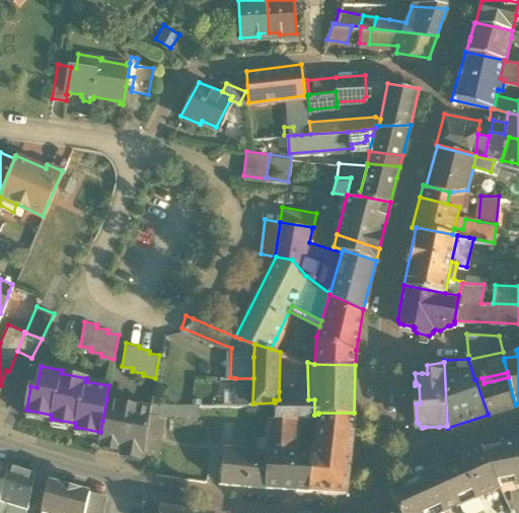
[(515,405),(508,377),(484,383),(493,413),(515,405)]
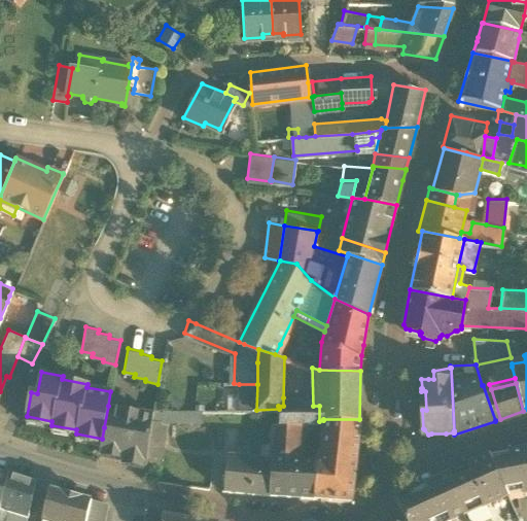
[(237,410),(256,410),(257,384),(239,384),(237,410)]
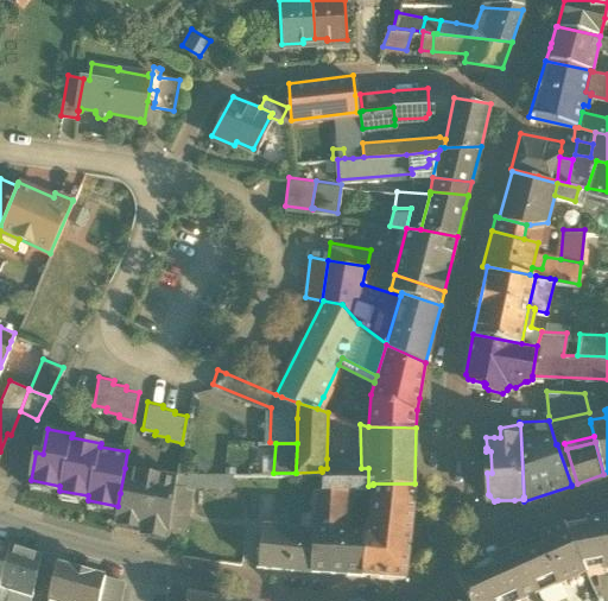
[(571,485),(577,484),(567,449),(564,443),(557,444),(571,485)]
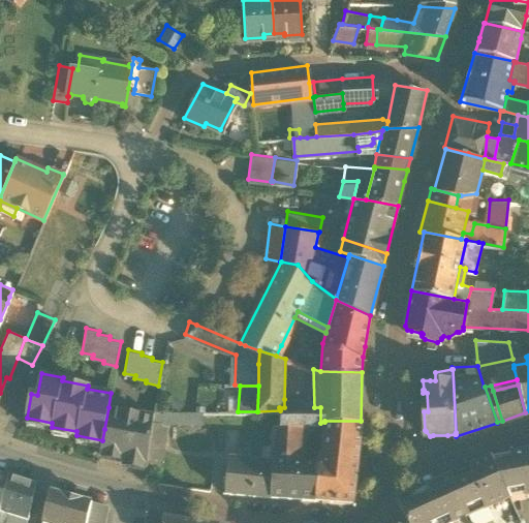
[(165,399),(179,410),(185,402),(172,391),(165,399)]
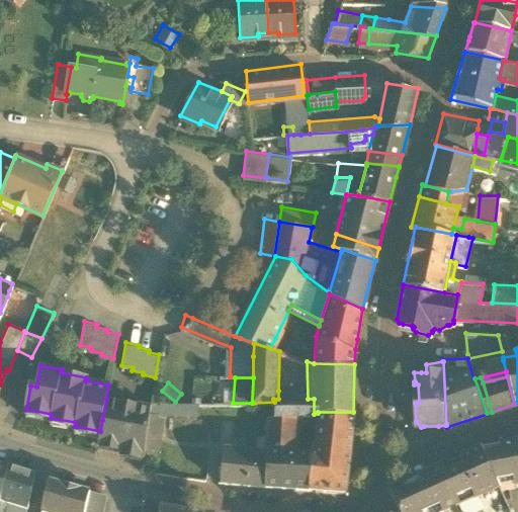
[(295,391),(278,391),(278,399),(273,399),(274,402),(274,417),(282,416),(299,415),(314,414),(314,399),(308,399),(295,399),(295,391)]
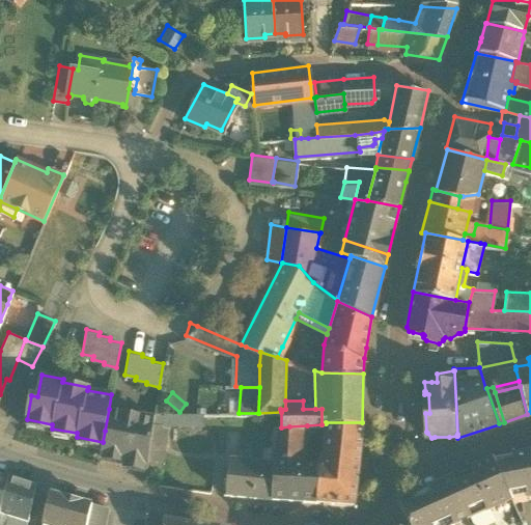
[(137,414),(109,409),(105,431),(111,432),(107,453),(123,457),(122,461),(147,466),(148,458),(152,424),(154,414),(137,411),(137,414)]
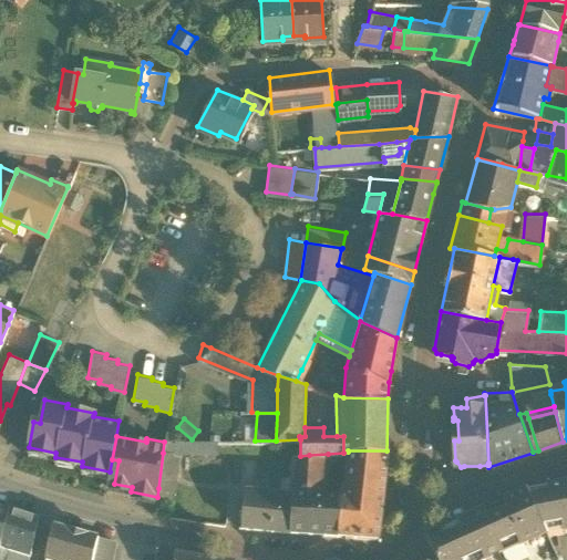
[(177,453),(217,453),(218,439),(192,439),(165,438),(164,442),(163,453),(177,453)]
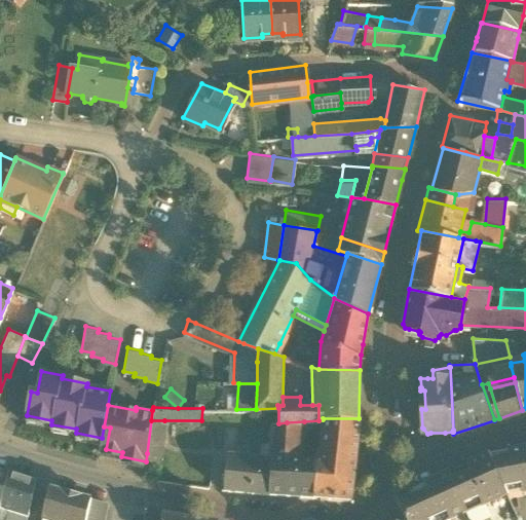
[(357,440),(359,418),(323,418),(323,419),(320,446),(325,447),(334,448),(334,457),(324,456),(315,455),(315,459),(313,495),(350,498),(354,460),(357,440)]
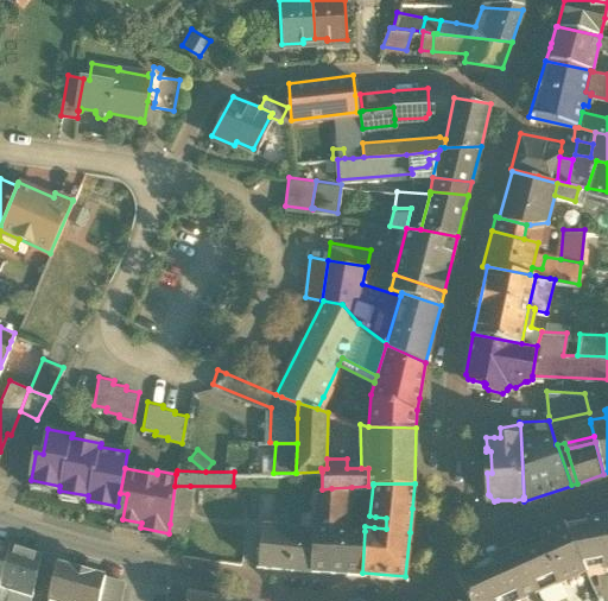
[(184,526),(190,486),(175,486),(170,524),(184,526)]
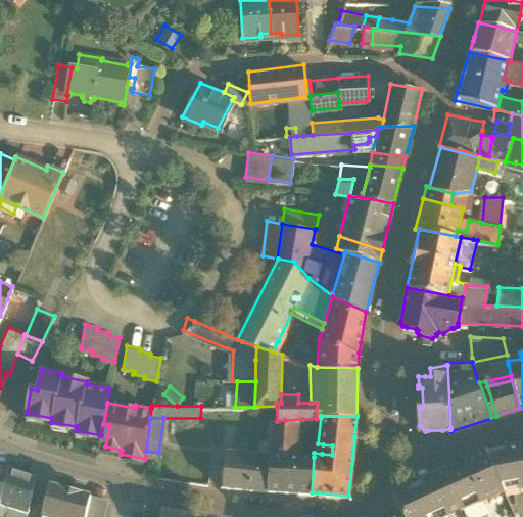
[(283,455),(299,456),(299,452),(302,419),(285,420),(283,455)]
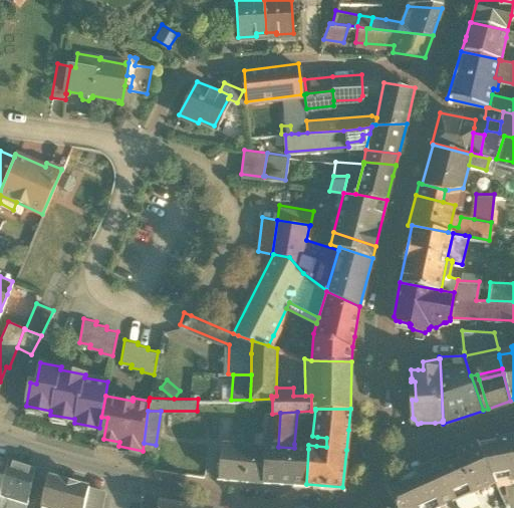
[(267,416),(265,446),(278,447),(280,413),(272,414),(267,414),(267,416)]
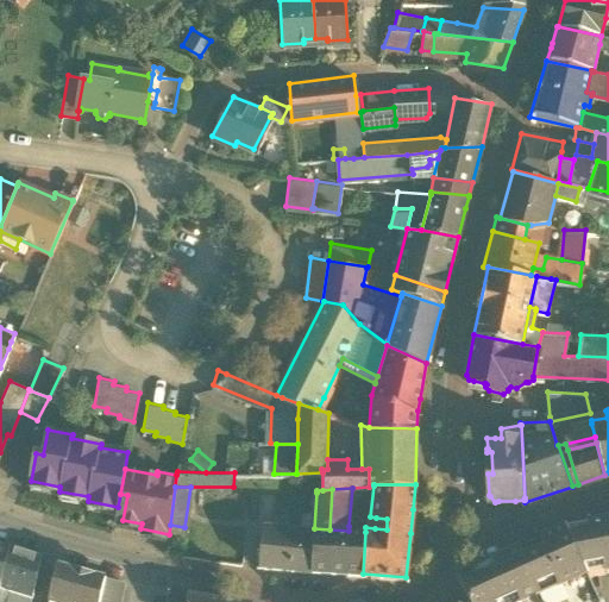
[(115,519),(123,520),(127,495),(120,494),(118,507),(115,519)]
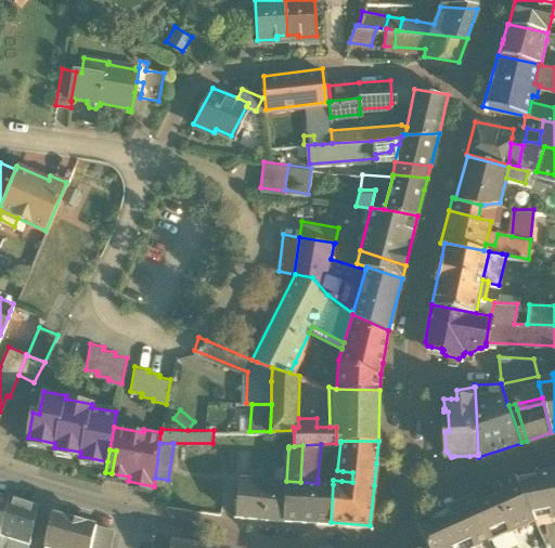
[(554,466),(514,474),(519,486),(554,477),(554,466)]
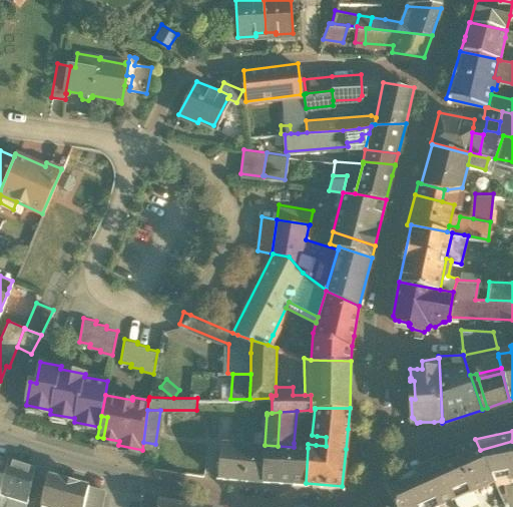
[(435,458),(440,468),(480,450),(475,439),(435,458)]
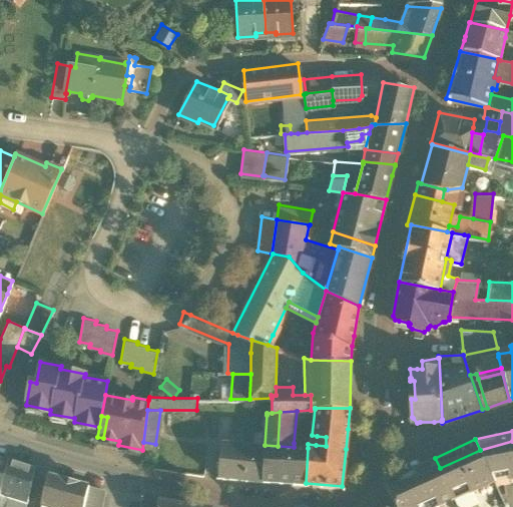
[(512,477),(512,441),(480,450),(494,482),(512,477)]
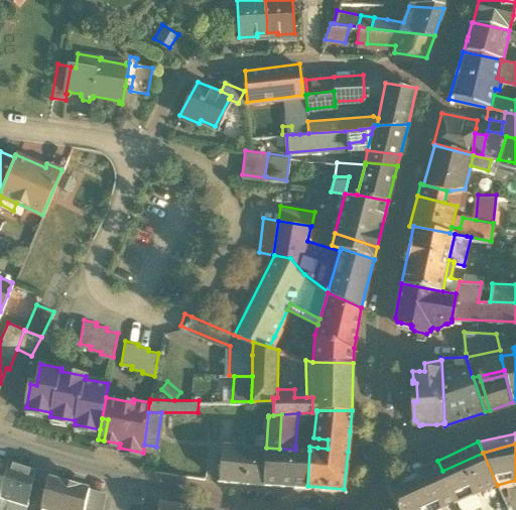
[(250,483),(264,483),(266,452),(223,448),(219,479),(237,481),(250,483)]
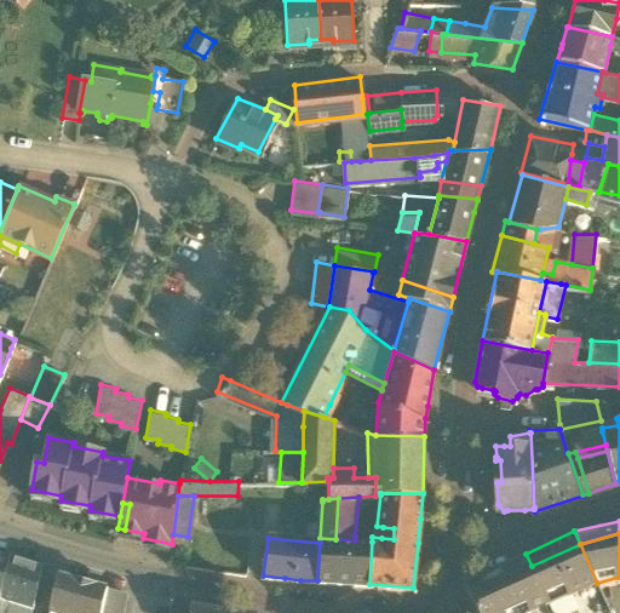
[(320,538),(320,543),(317,580),(369,584),(372,542),(355,540),(336,539),(320,538)]
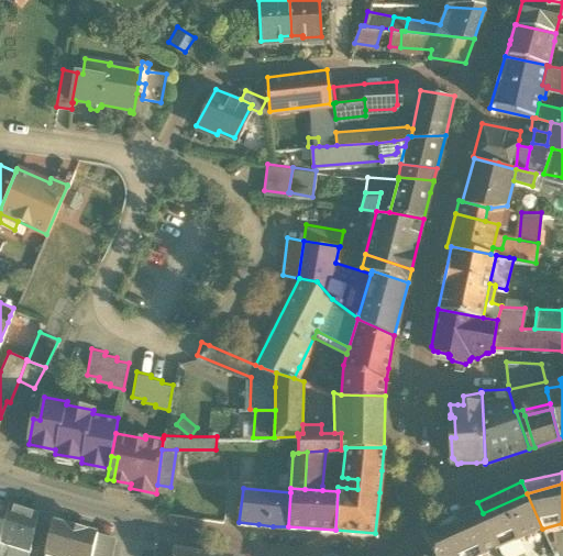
[(554,555),(542,529),(527,493),(483,513),(501,555),(554,555)]
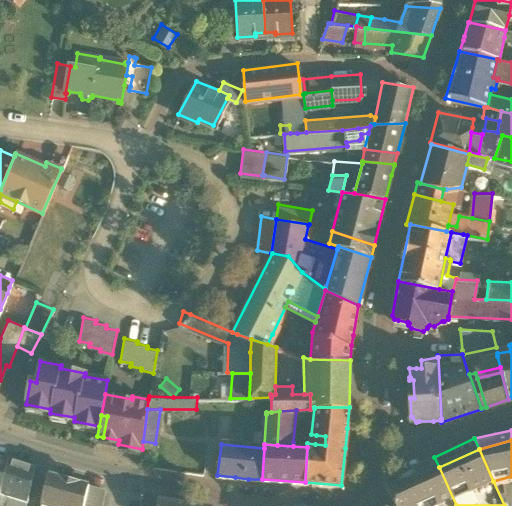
[(388,490),(391,496),(395,487),(439,467),(434,457),(383,480),(388,490)]
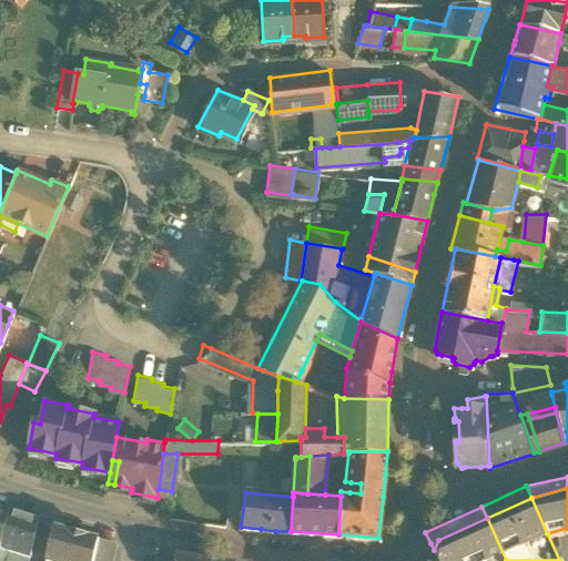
[(0,544),(0,546),(10,549),(29,554),(30,554),(37,519),(9,509),(0,544)]
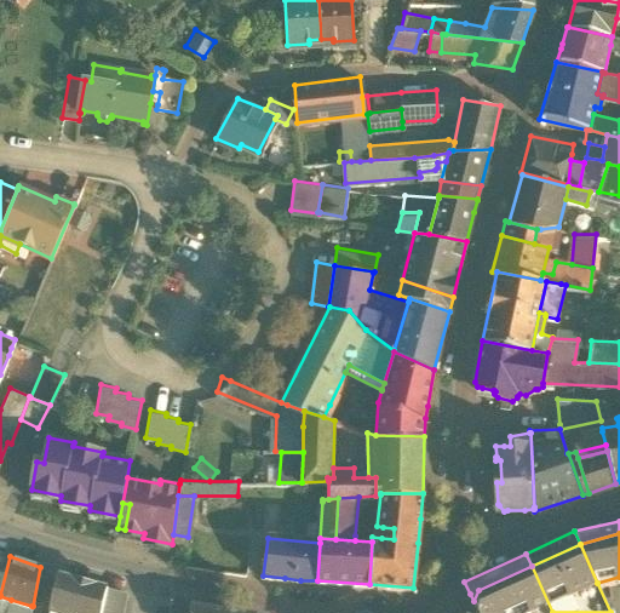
[(552,612),(532,566),(478,590),(474,601),(476,608),(478,612),(552,612)]
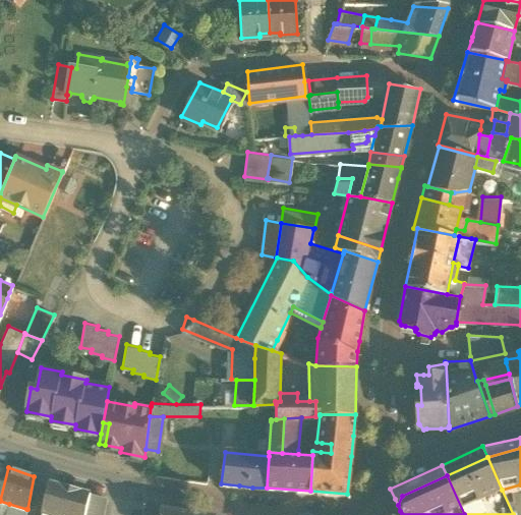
[(42,513),(50,514),(83,514),(89,492),(49,481),(42,513)]
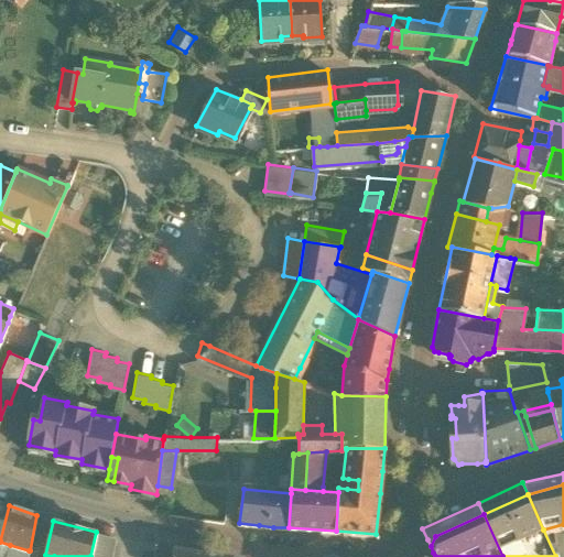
[(90,556),(111,556),(116,537),(96,532),(90,556)]
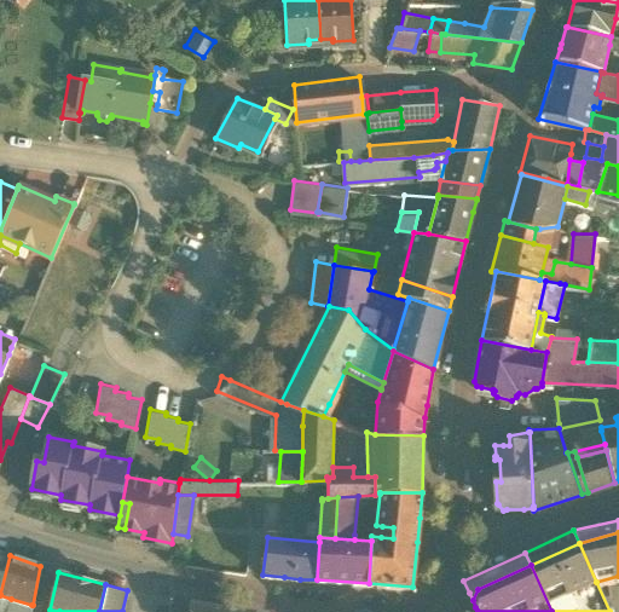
[(0,607),(9,610),(11,599),(0,595),(0,607)]
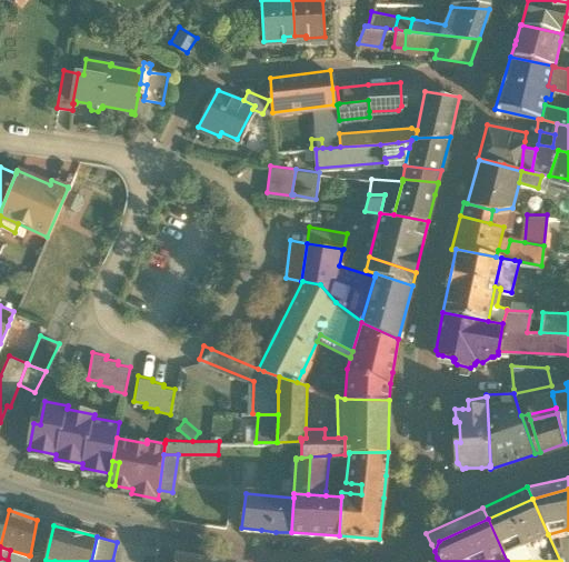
[(27,561),(29,555),(10,550),(8,560),(7,561),(27,561)]
